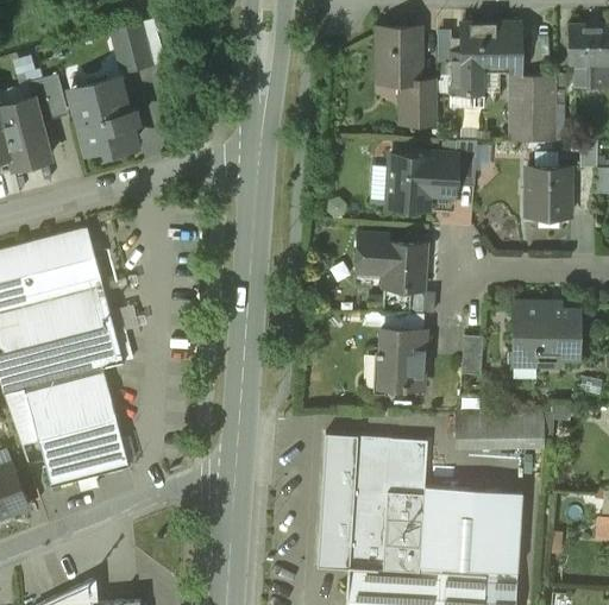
[(139,25),(112,32),(123,73),(150,65),(139,25)]
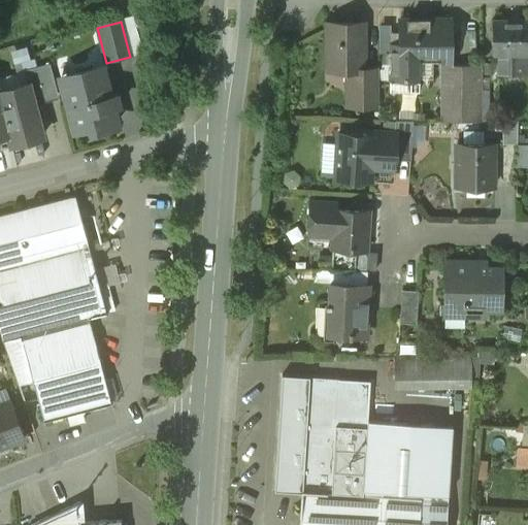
[(527,23),(492,24),(492,56),(492,57),(497,57),(497,77),(498,77),(527,76),(527,23)]
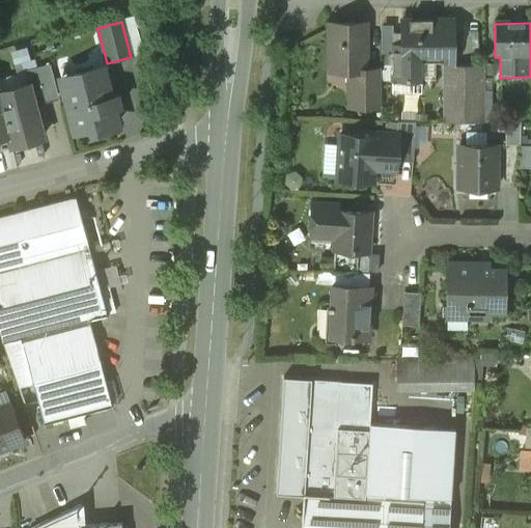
[(454,24),(401,25),(401,39),(392,39),(392,93),(419,93),(419,65),(419,58),(454,58),(454,24)]
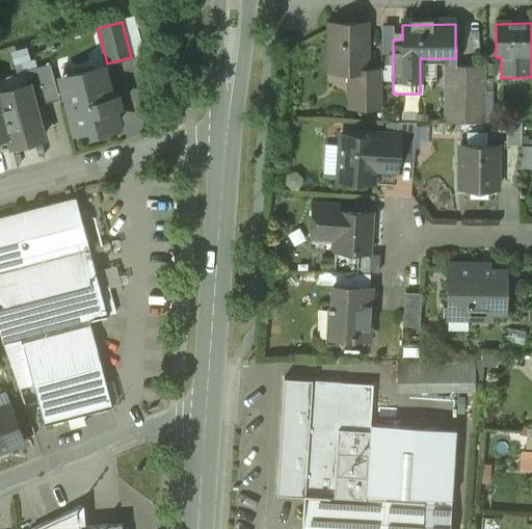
[(367,26),(329,26),(329,74),(348,74),(348,90),(357,90),(367,90),(367,73),(367,26)]
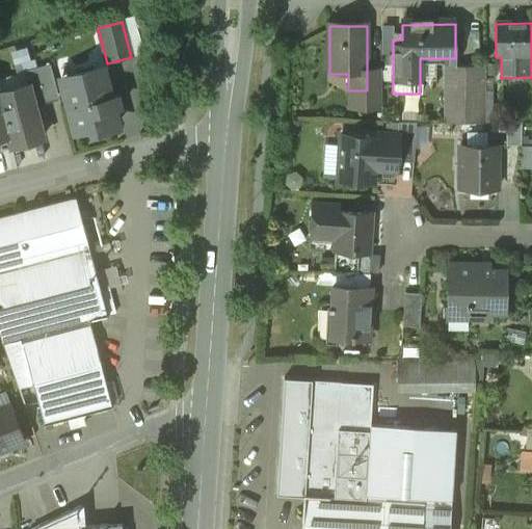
[(496,56),(484,56),(485,69),(485,84),(502,84),(502,78),(501,78),(501,57),(496,57),(496,56)]
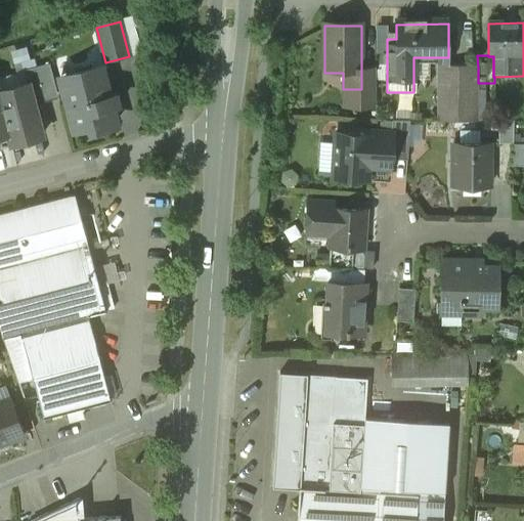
[(49,66),(37,70),(44,98),(57,95),(49,66)]
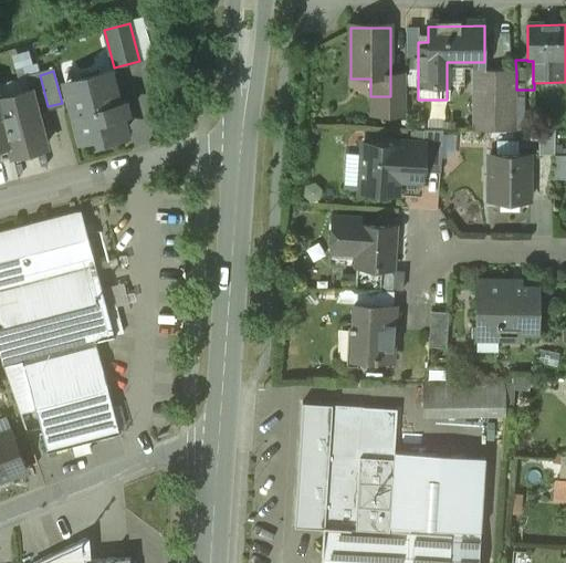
[(484,73),(473,73),(473,134),(516,133),(516,90),(516,73),(484,73)]
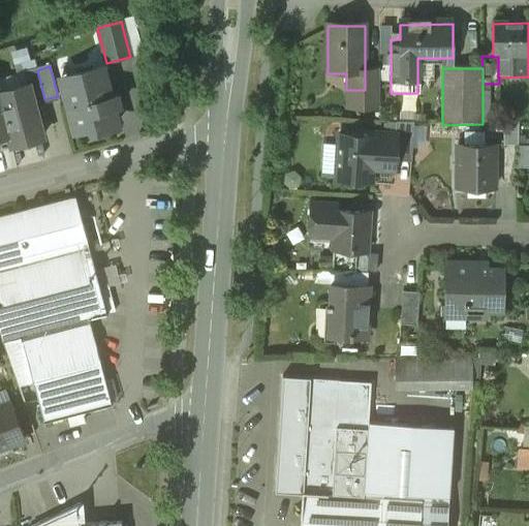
[(37,70),(24,73),(27,87),(28,87),(33,102),(44,99),(37,70)]
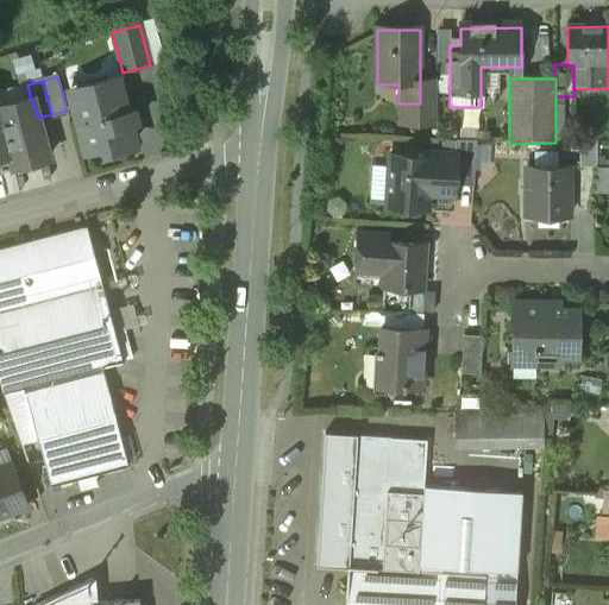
[(106,82),(85,88),(87,94),(70,99),(86,155),(105,150),(106,156),(121,152),(120,149),(136,145),(131,127),(137,125),(133,112),(127,113),(120,86),(108,89),(106,82)]
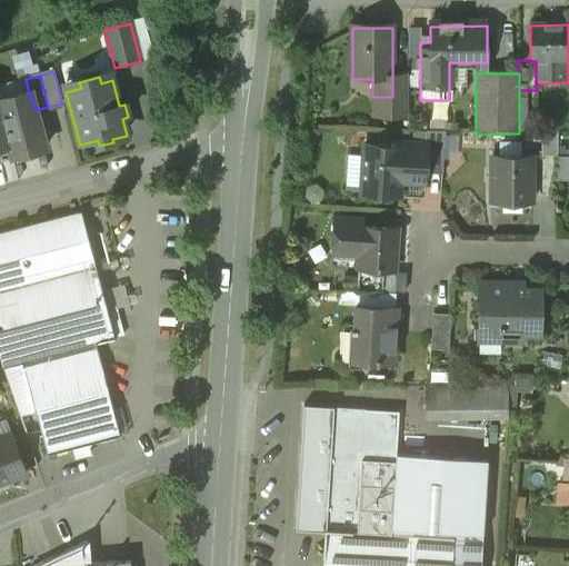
[(408,78),(392,78),(392,97),(382,97),(383,118),(408,118),(408,78)]
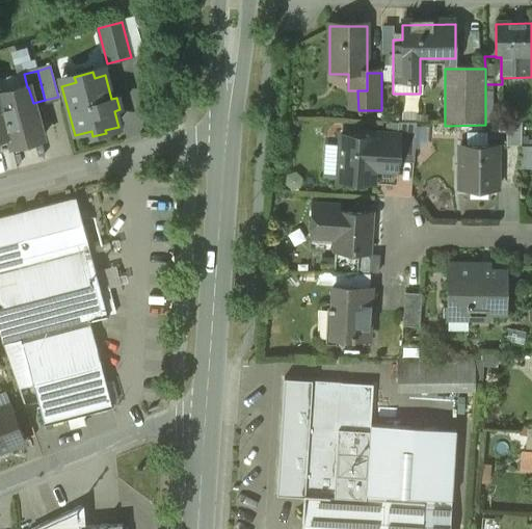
[(0,94),(0,104),(9,139),(10,143),(42,135),(33,103),(28,87),(27,87),(0,94)]
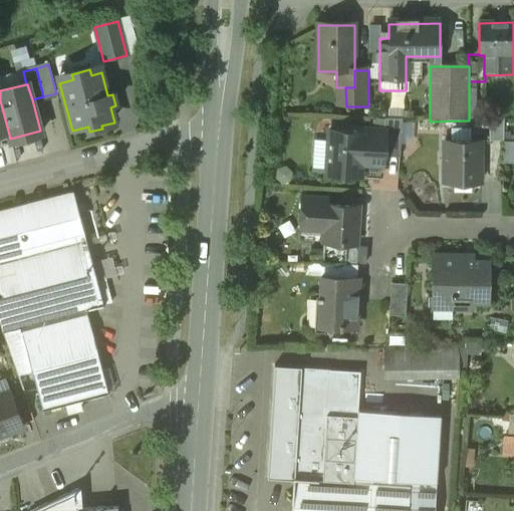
[(346,106),(345,87),(336,87),(336,106),(346,106)]
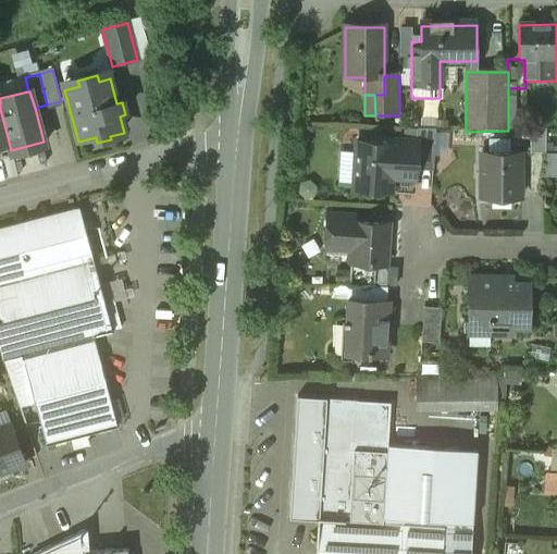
[(0,147),(10,146),(0,109),(0,147)]
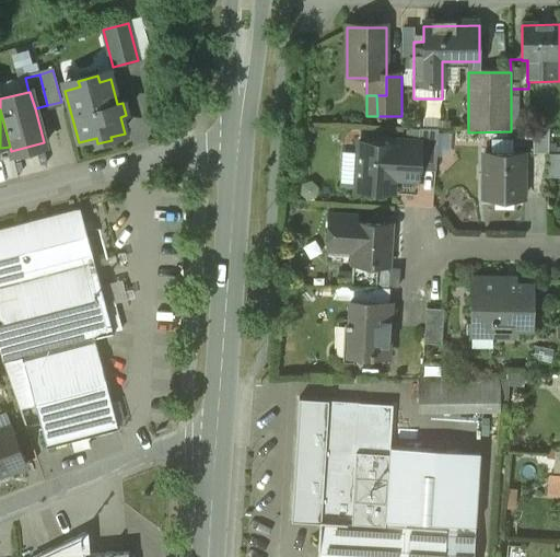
[(419,144),(420,144),(418,173),(435,174),(439,131),(420,131),(419,144)]
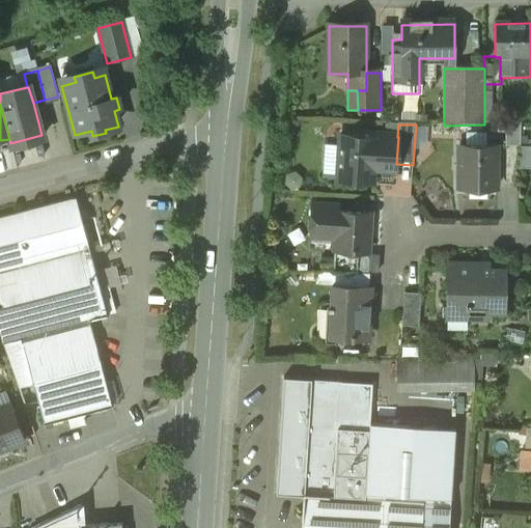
[(521,126),(505,126),(505,148),(520,148),(521,126)]
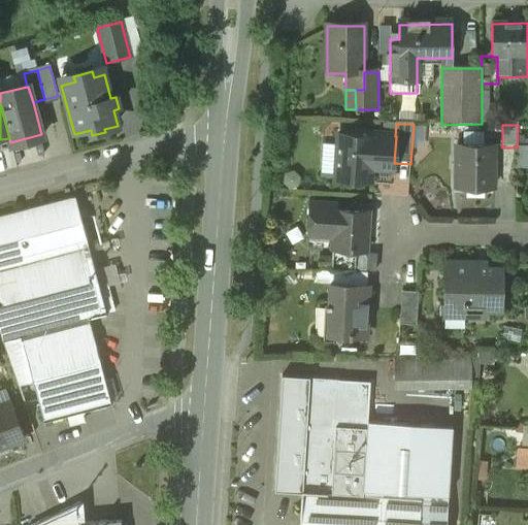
[(355,138),(338,137),(337,142),(336,164),(339,164),(338,179),(335,179),(335,182),(370,185),(371,169),(394,171),(394,163),(396,136),(395,136),(355,134),(355,138)]
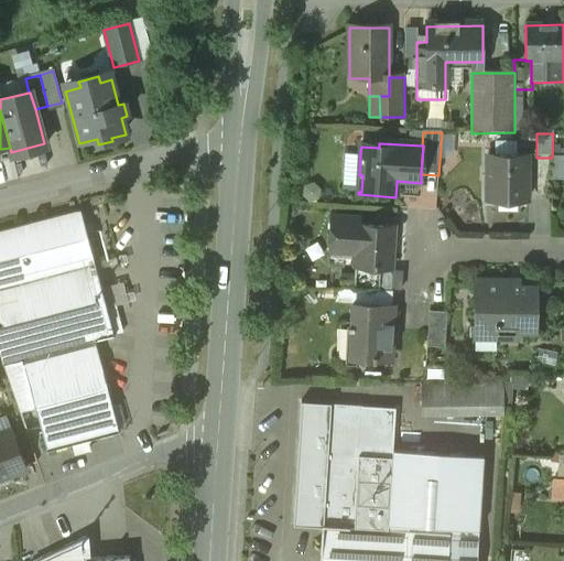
[(362,175),(359,175),(360,152),(344,150),(340,190),(358,192),(361,192),(362,175)]
